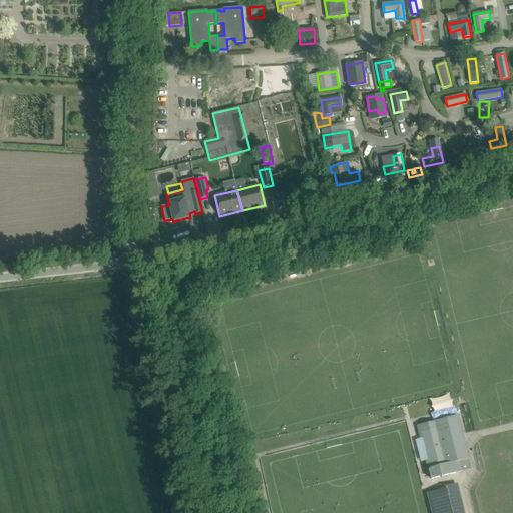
[(459,461),(467,459),(469,459),(459,423),(429,431),(427,423),(422,424),(419,431),(420,438),(424,437),(430,460),(426,461),(428,469),(429,469),(431,479),(462,472),(459,461)]
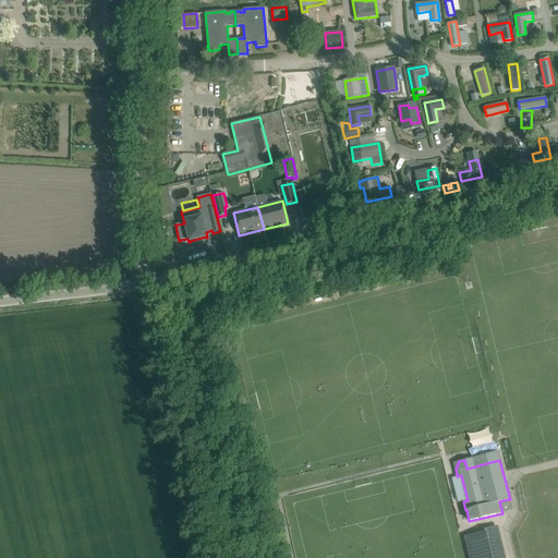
[(484,533),(468,536),(473,557),(504,557),(498,534),(486,536),(485,532),(484,533)]
